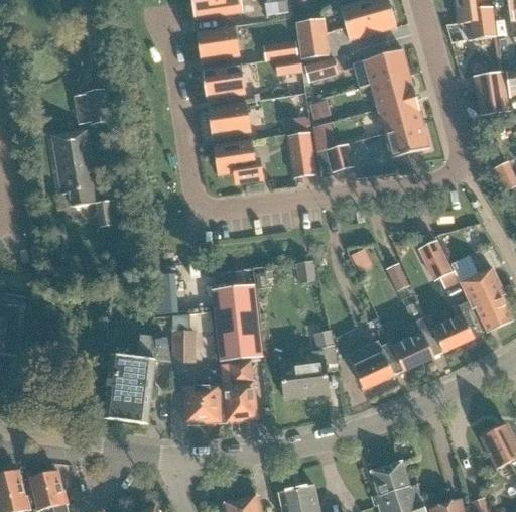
[(191,0),(195,18),(199,17),(243,11),(241,0),(191,0)]
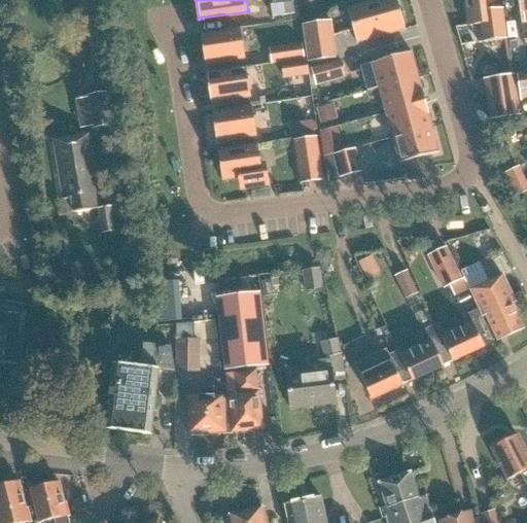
[(356,40),(405,27),(396,0),(369,0),(347,6),(356,40)]
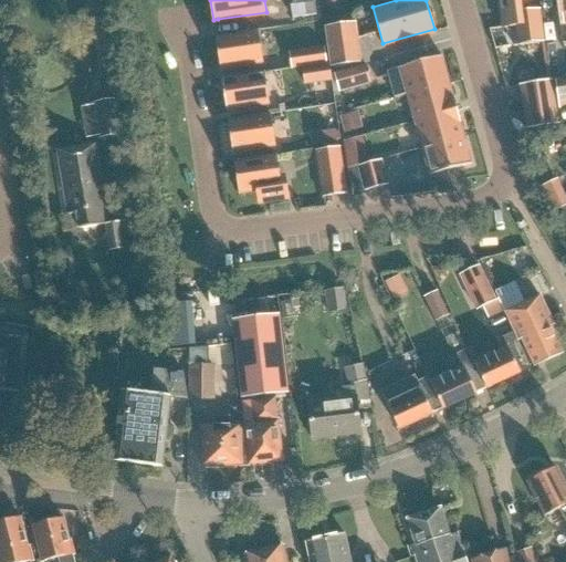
[(498,0),(501,24),(515,22),(519,42),(543,38),(538,3),(532,4),(531,0),(498,0)]
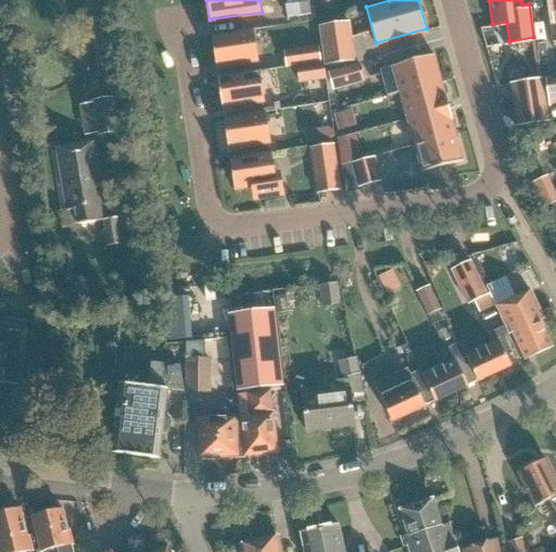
[(546,0),(552,39),(555,38),(555,0),(546,0)]
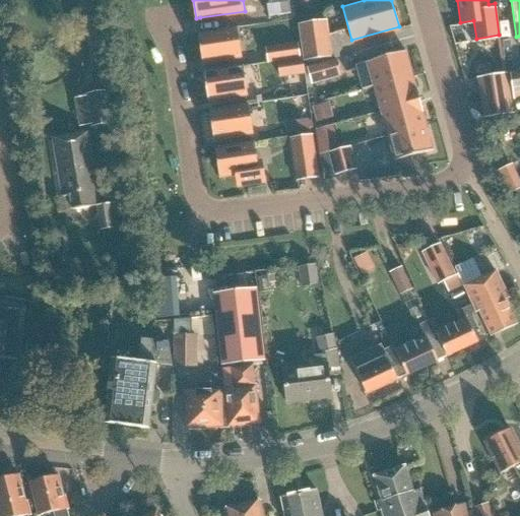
[(325,18),(300,22),(305,58),(331,54),(325,18)]
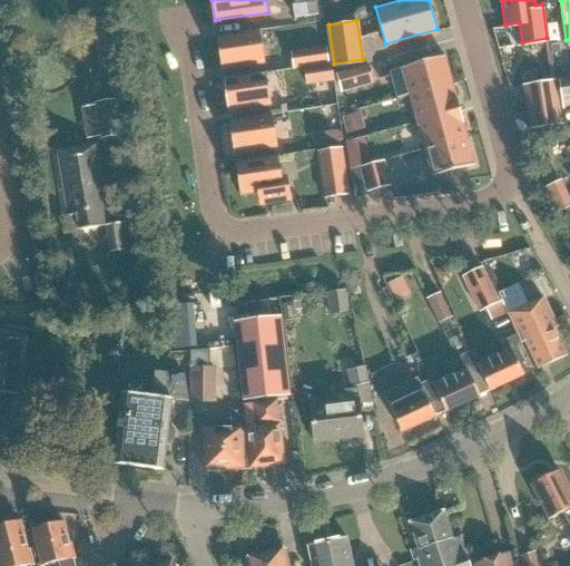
[(258,29),(218,36),(218,33),(216,33),(222,67),(223,67),(223,65),(263,59),(258,29)]
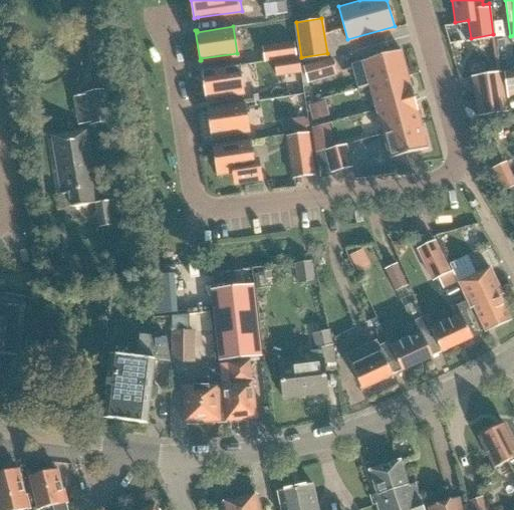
[(504,37),(497,38),(498,45),(505,44),(504,37)]
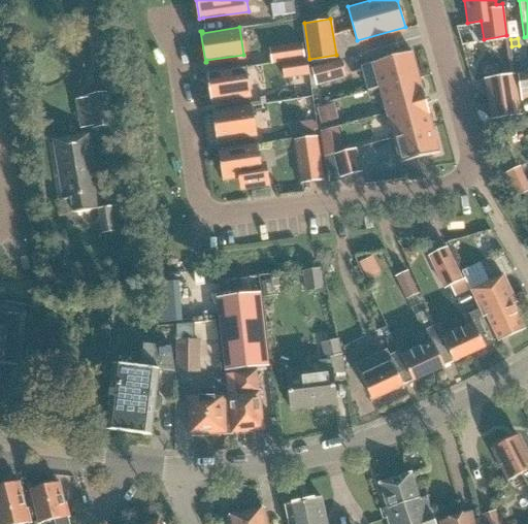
[(304,56),(302,39),(269,44),(271,60),(304,56)]
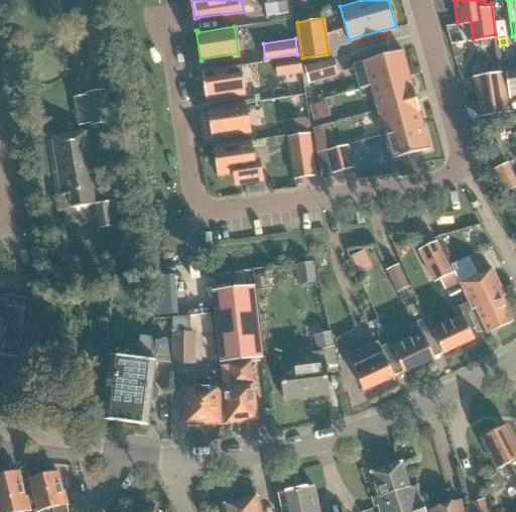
[(371,84),(409,73),(402,48),(353,61),(360,86),(371,83),(371,84)]
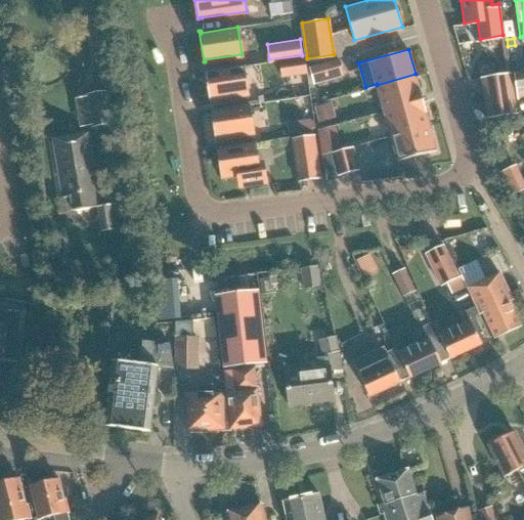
[(279,59),(281,75),(307,72),(305,55),(279,59)]
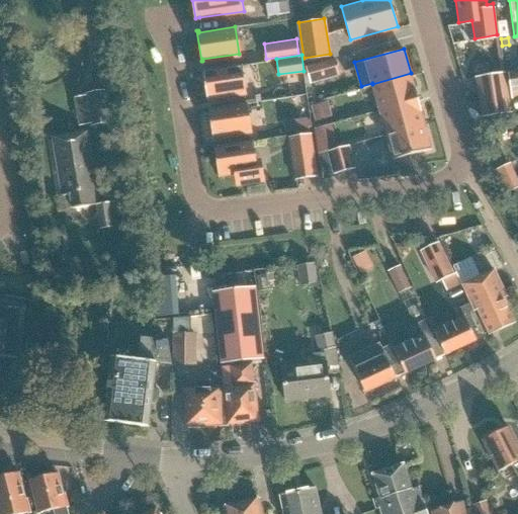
[(339,73),(334,56),(305,65),(310,82),(339,73)]
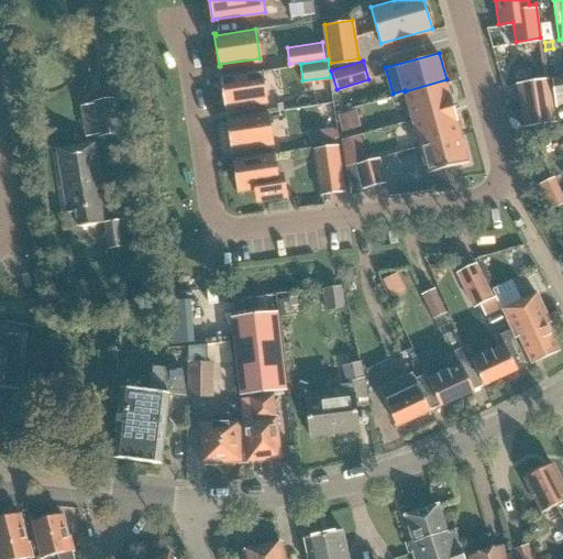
[(110,67),(88,72),(92,99),(98,134),(120,131),(114,96),(110,67)]
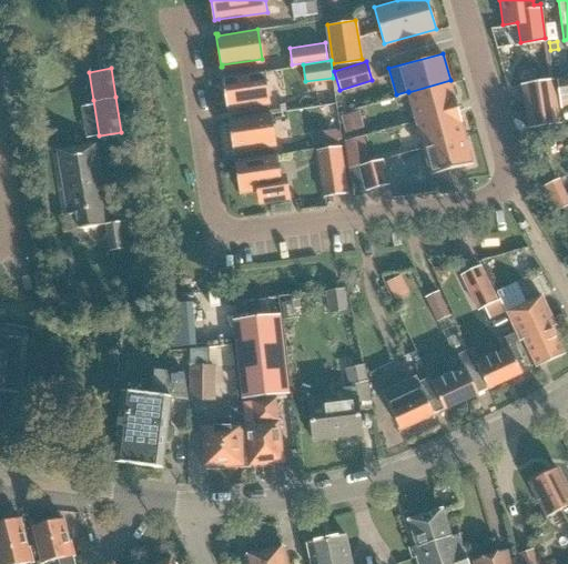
[(263,71),(223,77),(223,76),(222,76),(226,108),(227,108),(227,107),(267,101),(263,71)]
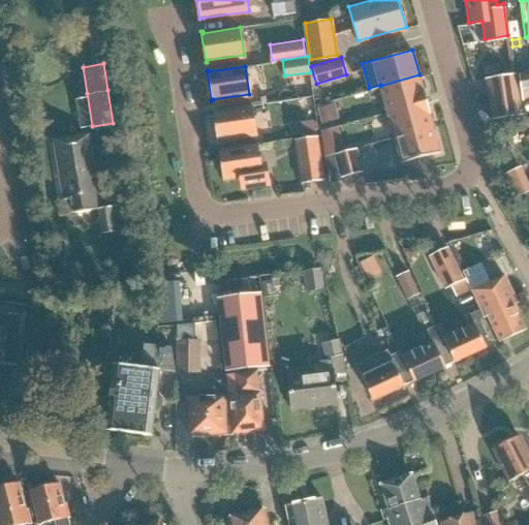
[(511,70),(483,75),(490,116),(519,112),(511,70)]
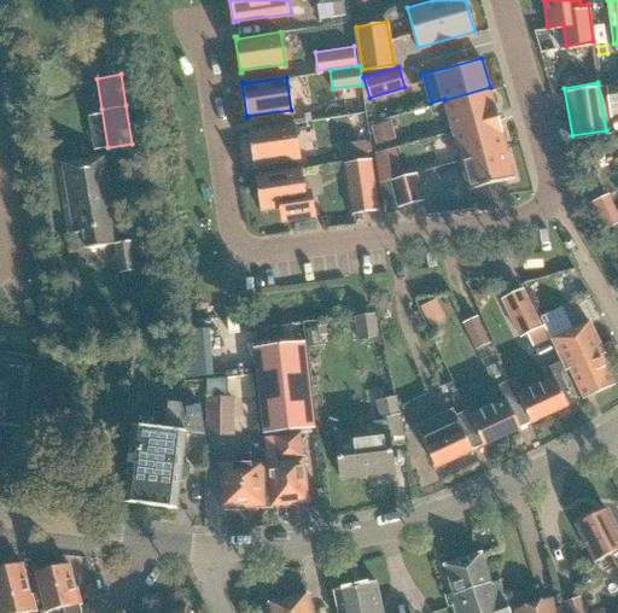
[(617,82),(606,85),(610,114),(617,109),(617,82)]
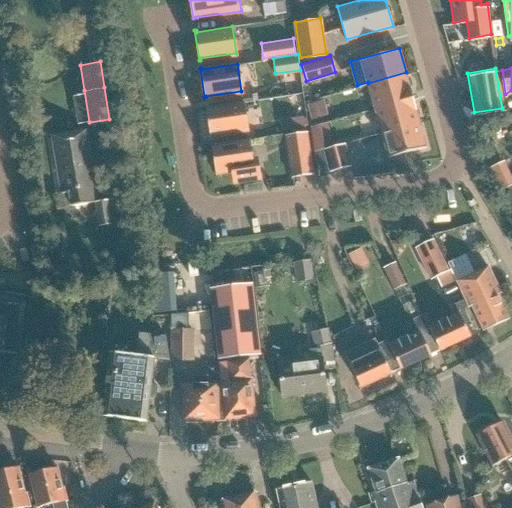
[(375,107),(413,96),(406,72),(368,83),(375,107)]
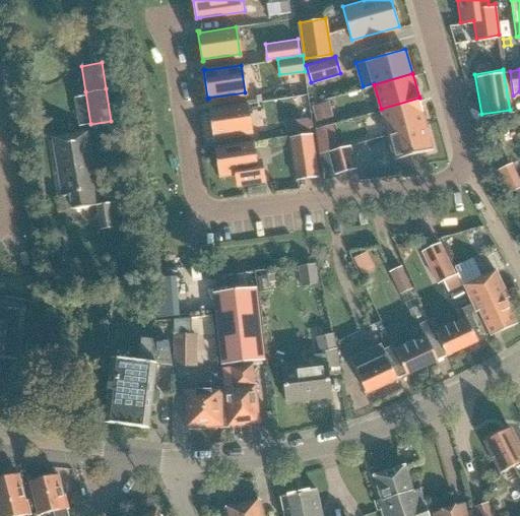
[(387,133),(426,122),(419,98),(381,109),(387,133)]
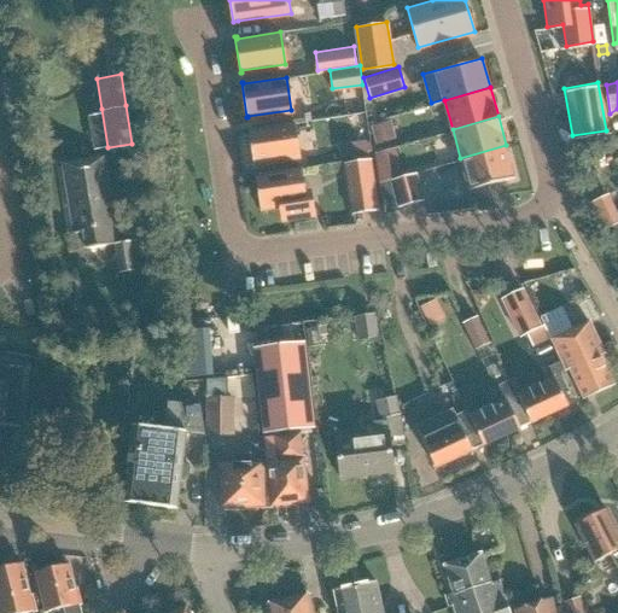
[(391,121),(372,126),(377,139),(395,134),(391,121)]
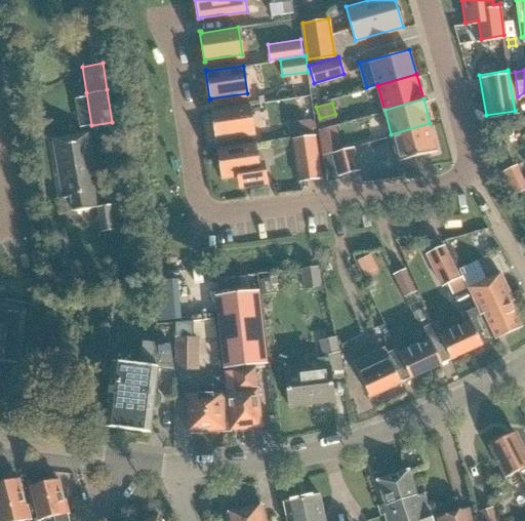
[(249,105),(212,110),(211,109),(210,109),(214,138),(216,138),(215,137),(253,131),(249,105)]
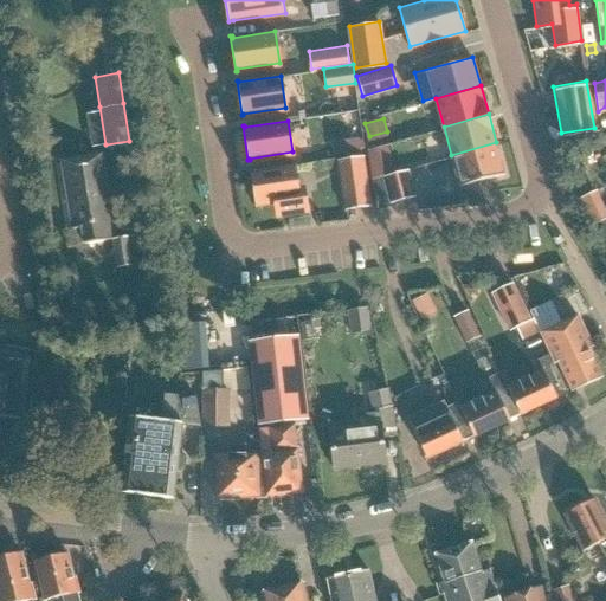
[(359,136),(335,140),(336,152),(360,148),(359,136)]
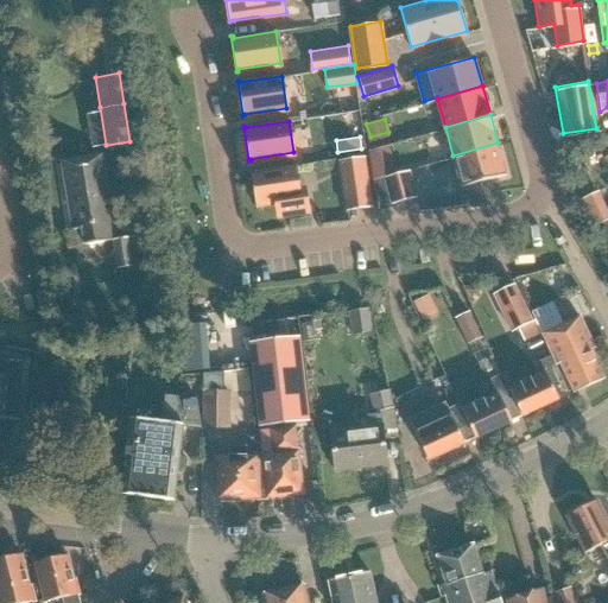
[(373,176),(397,170),(390,143),(368,148),(373,176)]
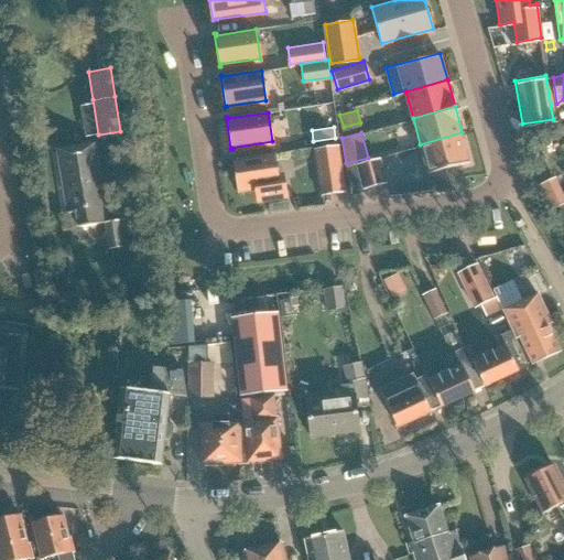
[(462,132),(420,144),(427,172),(469,160),(462,132)]
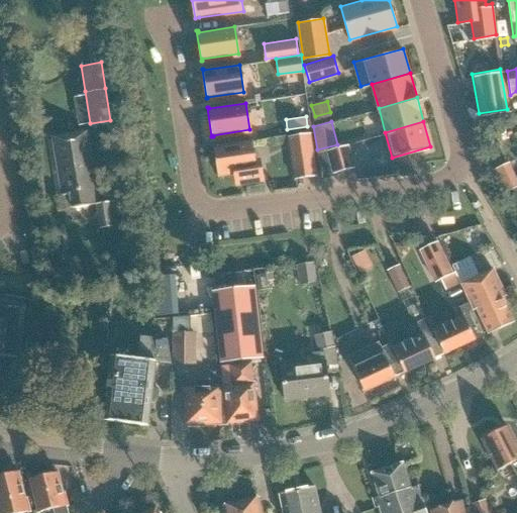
[(98,201),(92,163),(87,128),(53,133),(62,193),(70,192),(72,206),(98,201)]
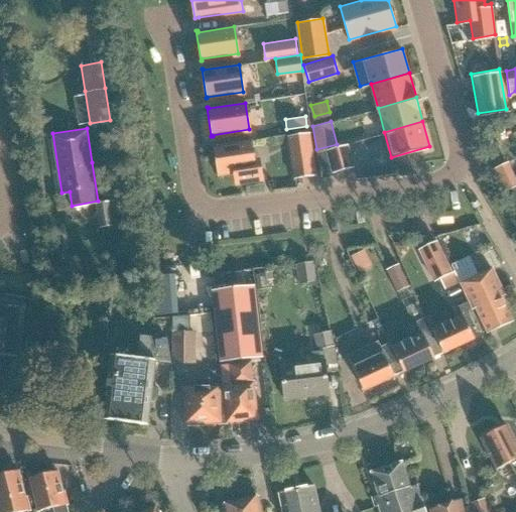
[(288,134),(294,175),(315,172),(308,131),(288,134)]
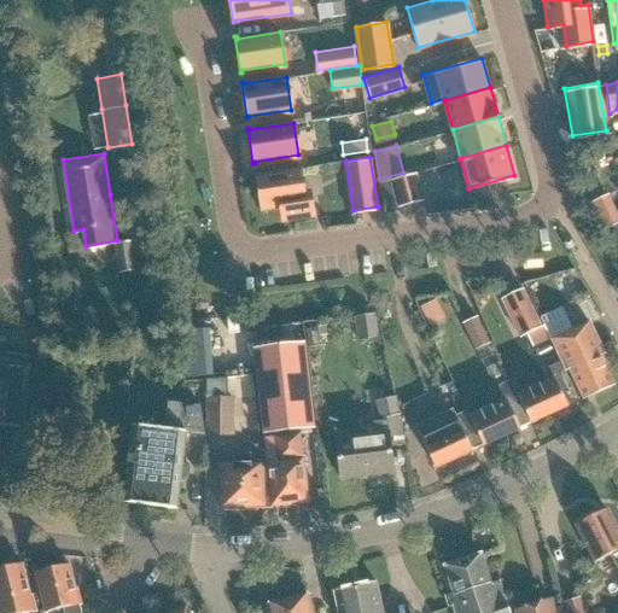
[(299,168),(256,175),(256,173),(255,173),(260,209),(261,209),(261,206),(281,204),(283,217),(315,212),(309,171),(301,173),(299,168)]
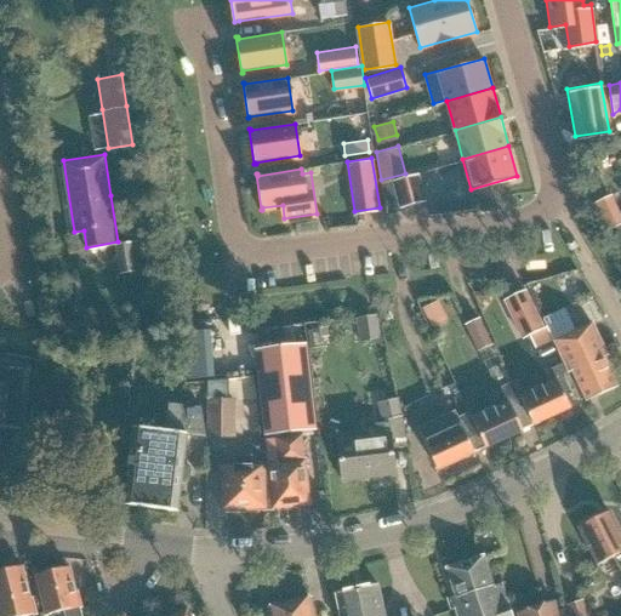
[(419,172),(392,180),(399,205),(420,200),(415,184),(422,182),(419,172)]
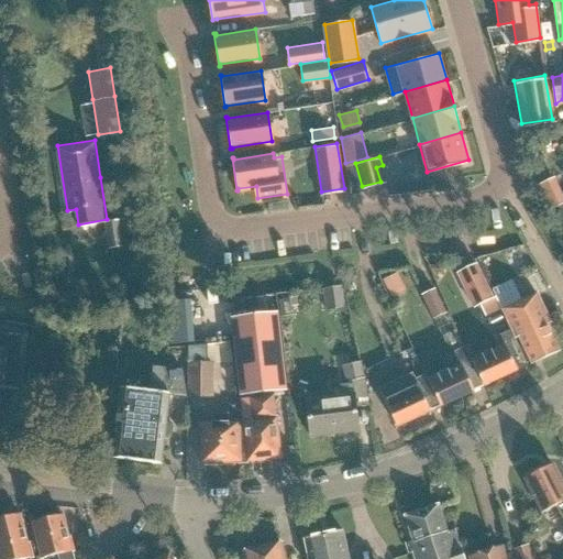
[(552,176),(539,182),(550,207),(562,200),(552,176)]
